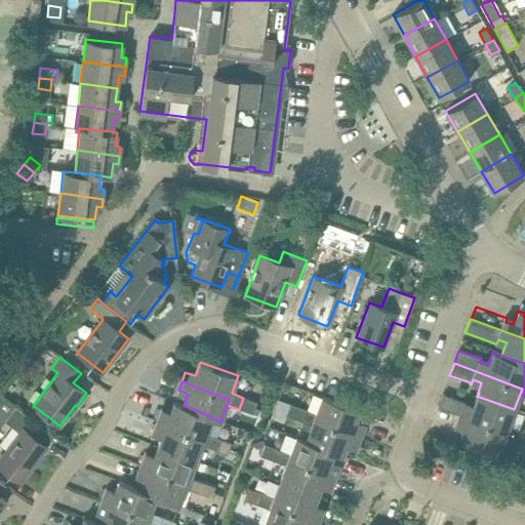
[(438,406),(459,413),(507,432),(505,438),(517,442),(521,431),(508,426),(514,409),(477,396),(473,405),(442,394),(438,406)]
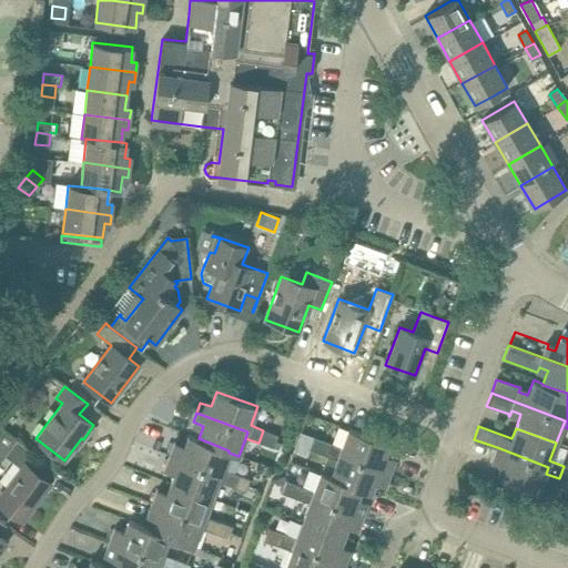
[(389,444),(348,428),(341,447),(338,454),(389,473),(394,463),(384,459),(389,444)]
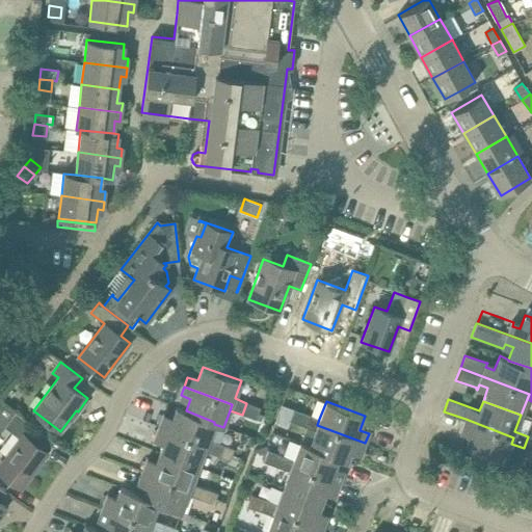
[(260,407),(246,403),(242,415),(256,420),(260,407)]
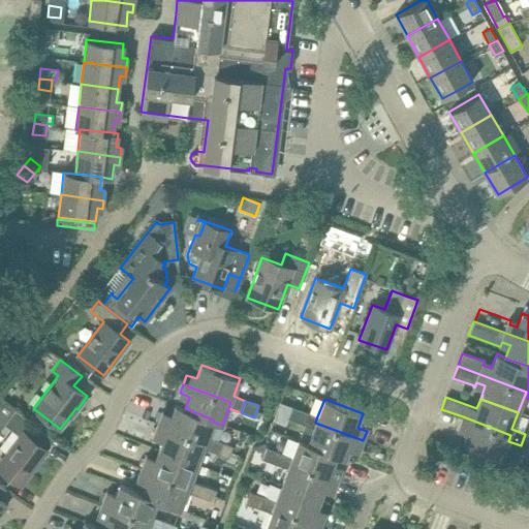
[(160,415),(157,425),(205,442),(203,448),(215,453),(219,441),(207,437),(213,422),(213,419),(176,405),(170,419),(160,415)]
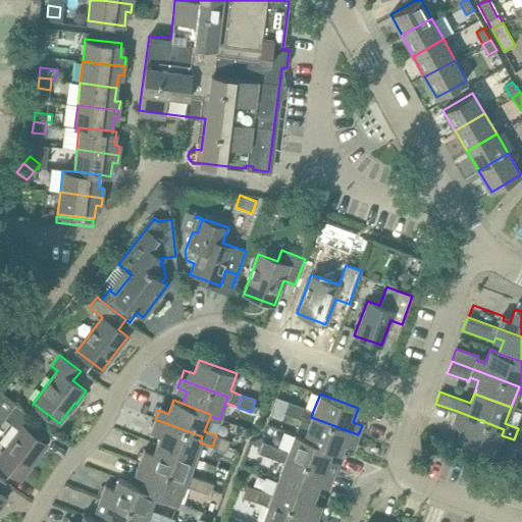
[(283,413),(296,418),(301,406),(288,402),(283,413)]
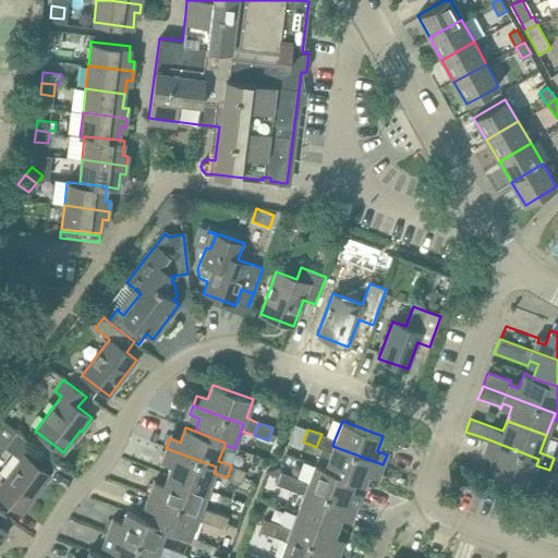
[(0,486),(0,494),(22,511),(49,474),(33,462),(40,451),(15,433),(1,452),(16,464),(0,486)]
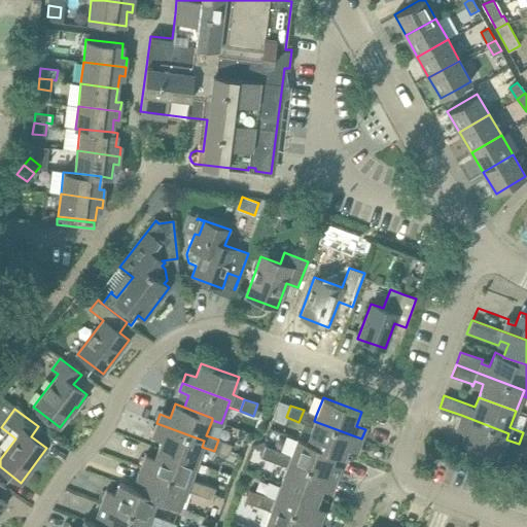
[(316,415),(304,410),(299,422),(311,426),(306,442),(305,443),(335,454),(344,458),(349,444),(358,447),(361,438),(314,421),(316,415)]
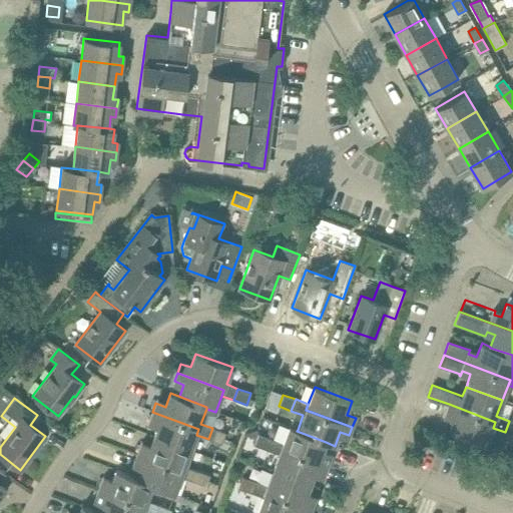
[(495,422),(449,404),(445,414),(454,417),(449,431),(486,445),(495,422)]
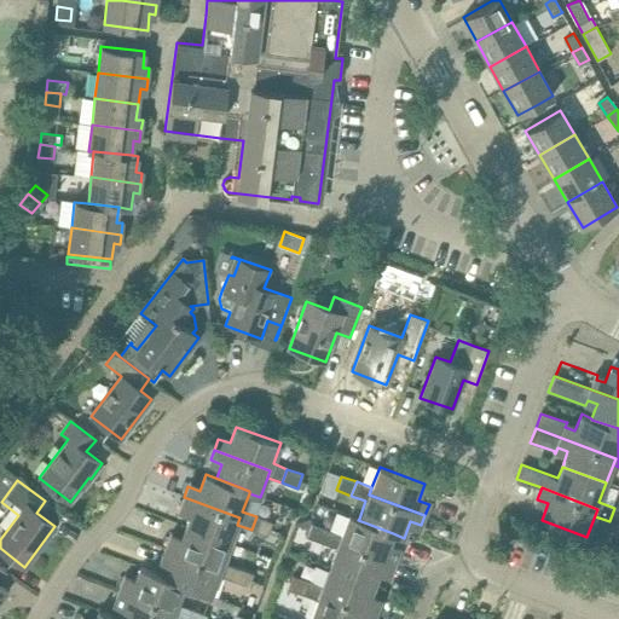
[(191,512),(185,527),(230,543),(237,525),(239,518),(184,497),(180,507),(191,512)]
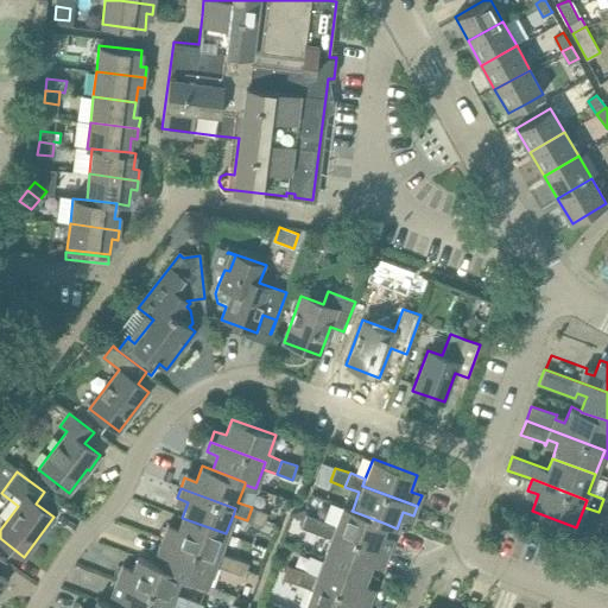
[(353,510),(342,506),(333,532),(387,553),(392,543),(381,538),(386,524),(352,511),(353,510)]
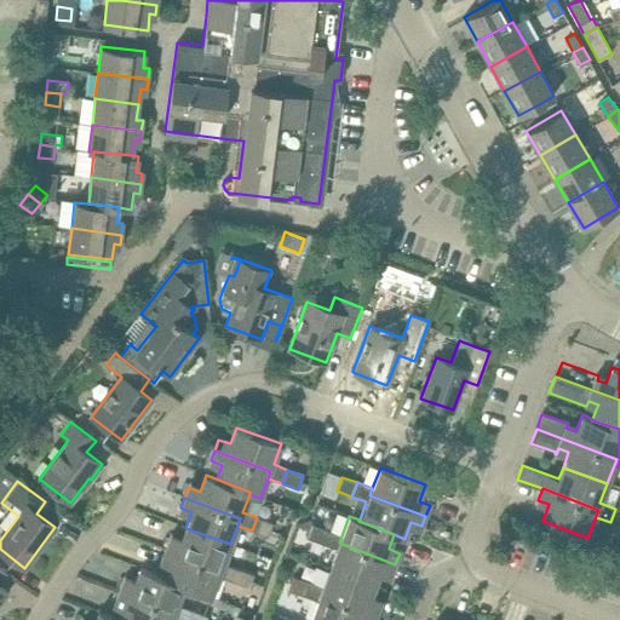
[(257,517),(252,530),(268,537),(273,523),(257,517)]
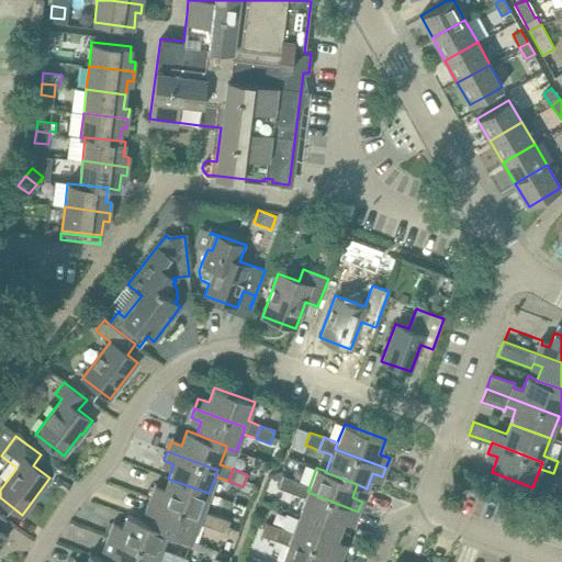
[(281,471),(269,478),(280,482),(282,475),(284,472),(281,471)]
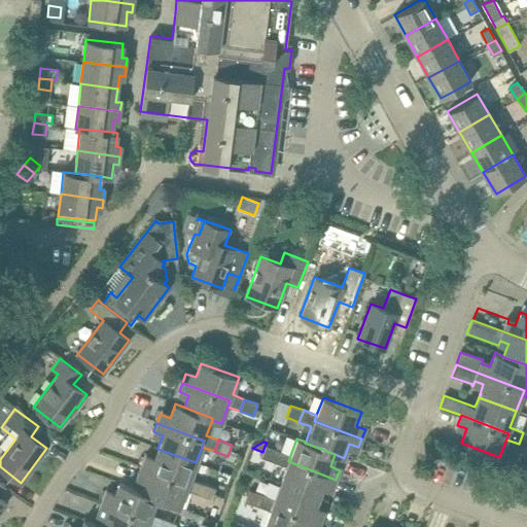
[(260,457),(274,462),(278,451),(265,446),(262,452),(260,457)]
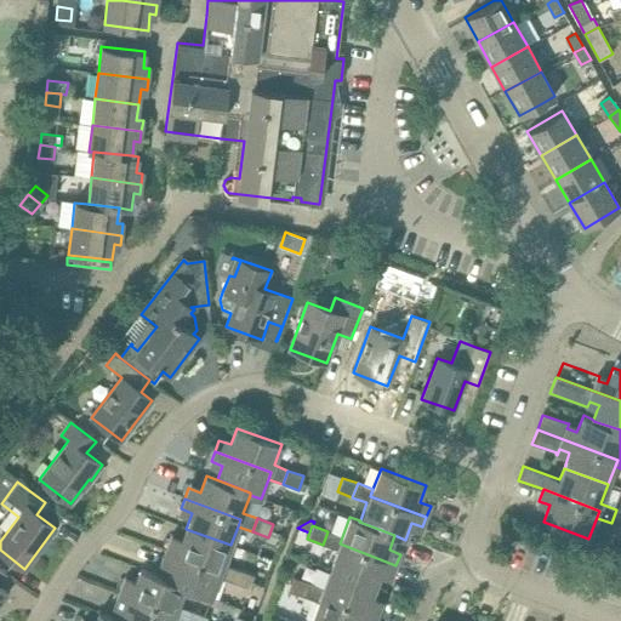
[(170,540),(166,550),(221,571),(218,577),(233,584),(238,570),(223,564),(231,545),(186,529),(181,545),(170,540)]
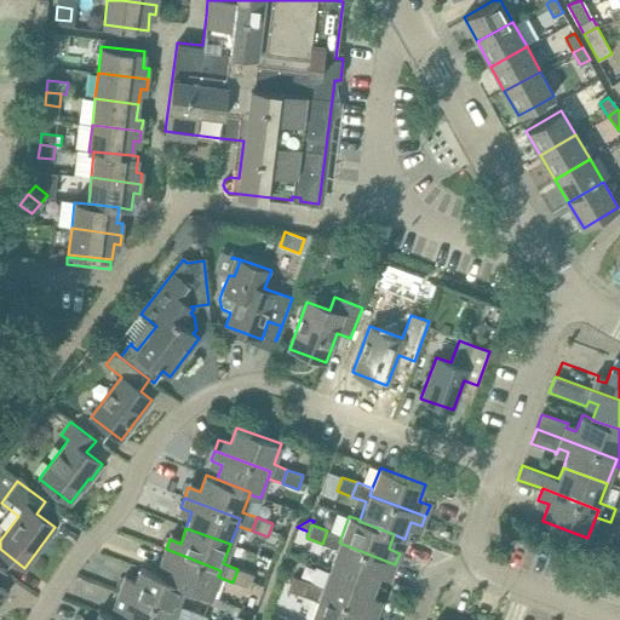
[(337,549),(329,568),(374,586),(382,569),(391,574),(395,564),(339,543),(342,535),(327,530),(322,544),(337,549)]
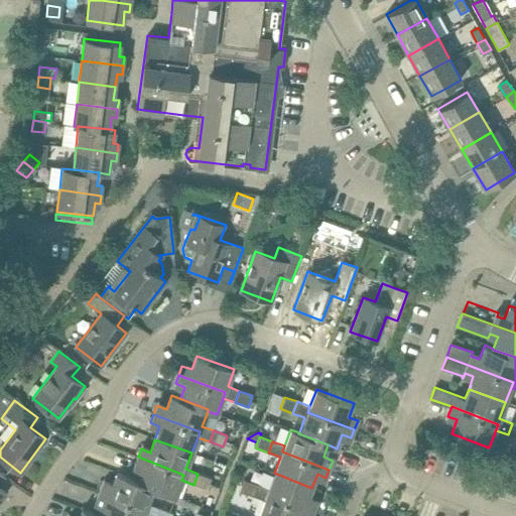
[(183,475),(138,457),(134,466),(143,470),(139,481),(139,482),(153,487),(152,489),(175,497),(183,475)]
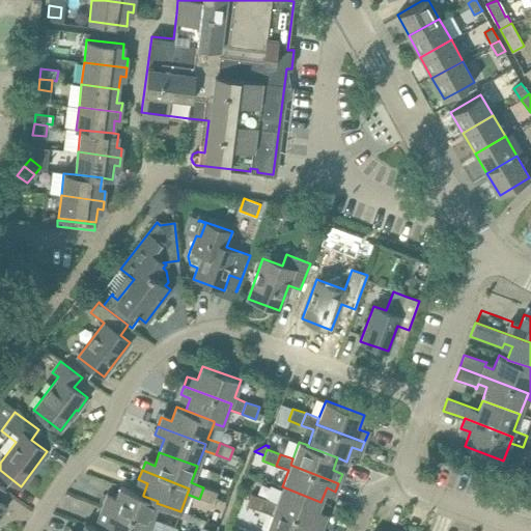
[(105,497),(102,506),(148,524),(146,530),(149,530),(159,530),(163,522),(151,518),(157,503),(158,501),(143,496),(143,495),(119,486),(114,501),(105,497)]
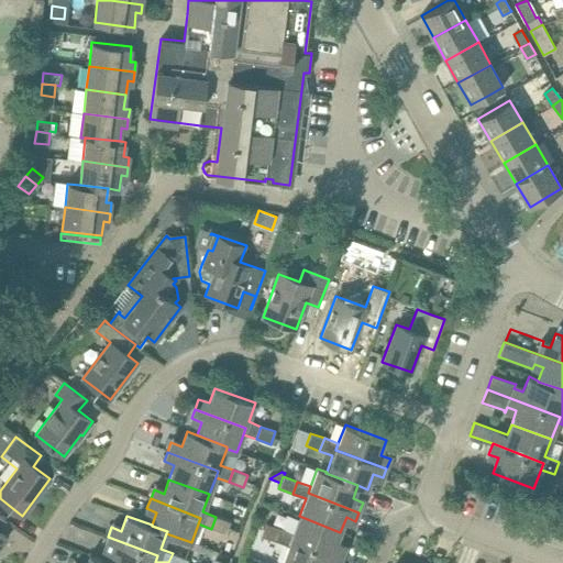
[(340,532),(299,516),(293,533),(290,539),(342,560),(345,549),(335,545),(340,532)]
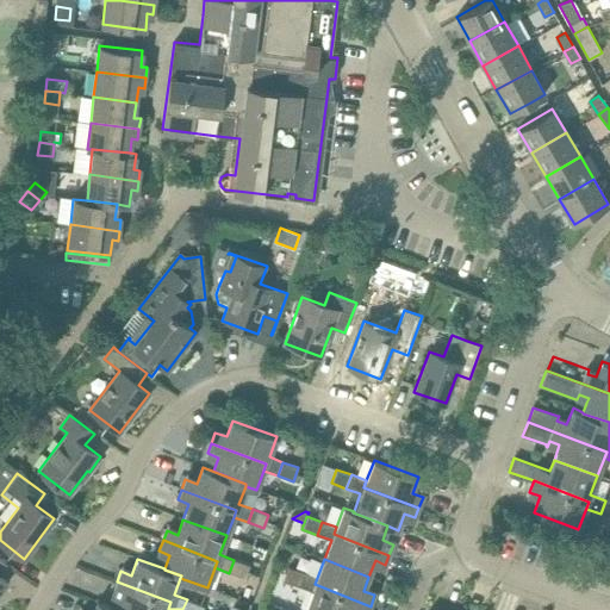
[(249,566),(234,560),(229,573),(244,578),(249,566)]
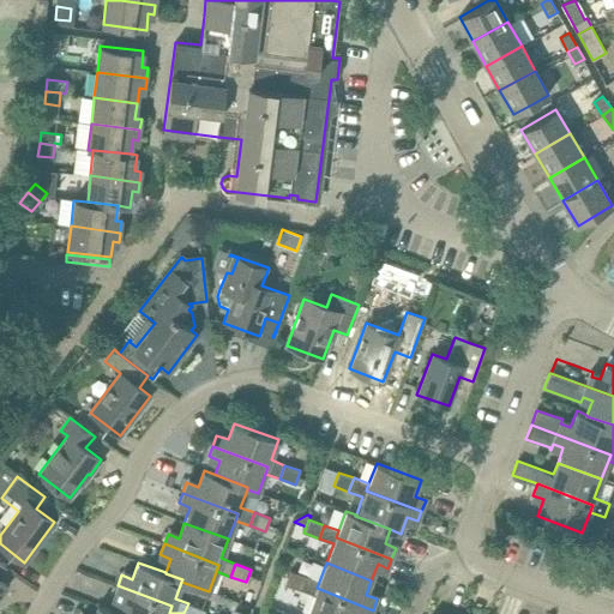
[(284,584),(299,590),(305,576),(289,571),(284,584)]
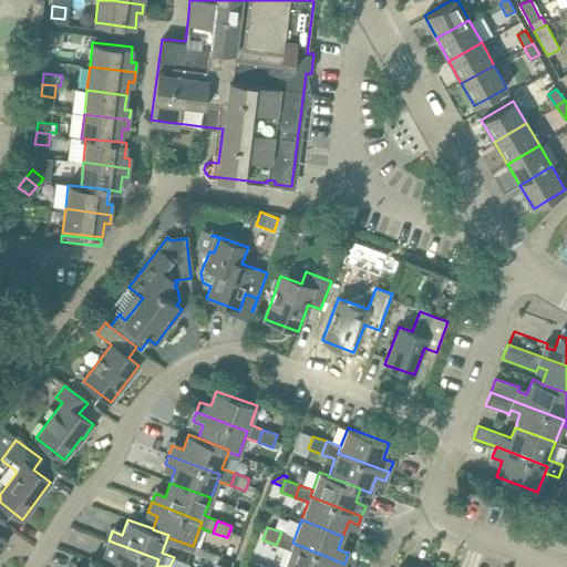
[(292,543),(295,537),(281,532),(276,545),(289,549),(282,566),(342,566),(344,564),(292,543)]
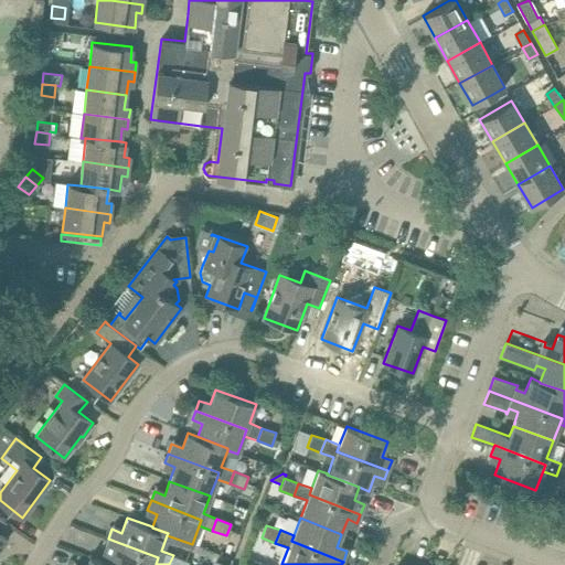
[(115,552),(109,564),(155,564),(156,564),(158,557),(108,539),(105,548),(115,552)]
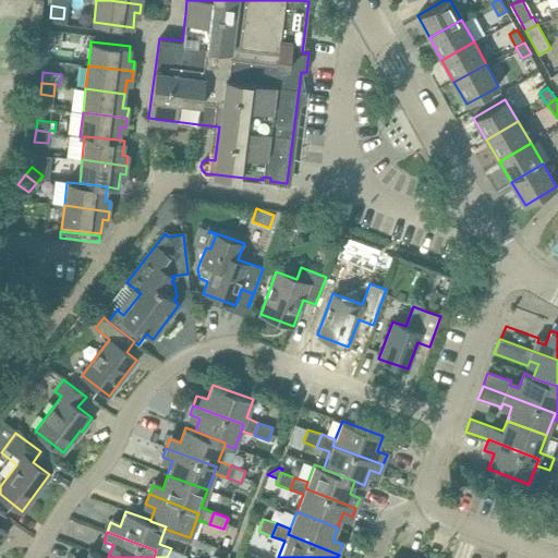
[(171,548),(167,557),(183,557),(185,554),(171,548)]
